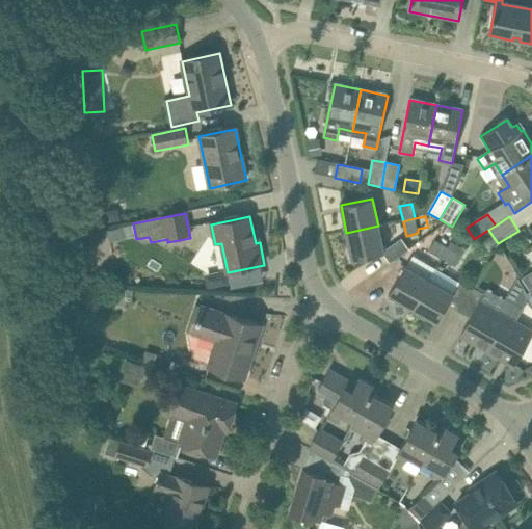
[(346,233),(352,260),(383,254),(378,226),(346,233)]
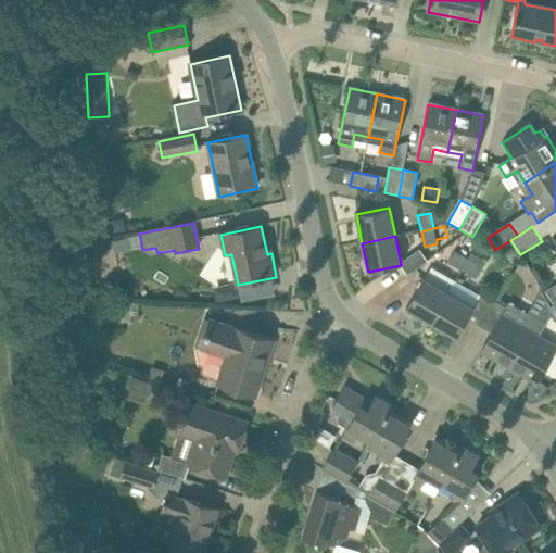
[(449,264),(462,272),(468,260),(455,252),(449,264)]
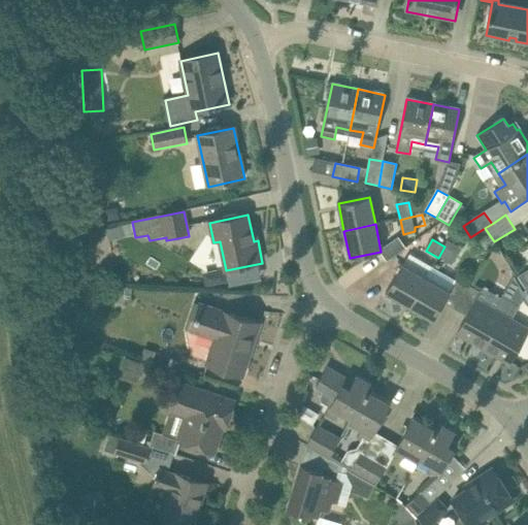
[(438,258),(452,266),(458,255),(444,247),(438,258)]
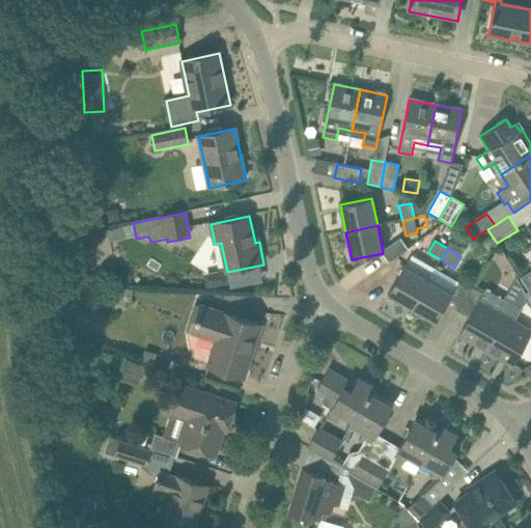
[(388,295),(413,309),(428,280),(404,267),(388,295)]
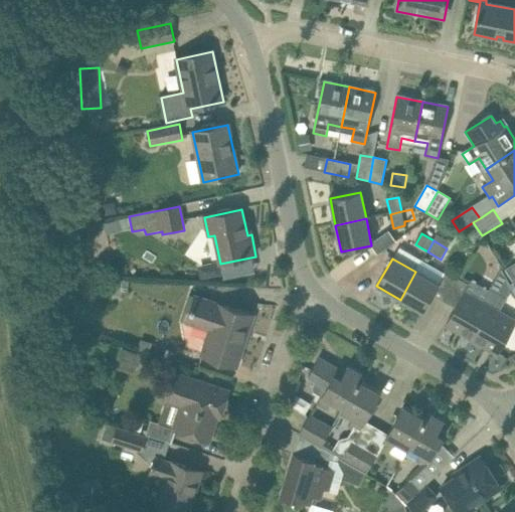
[(205,266),(202,274),(204,281),(222,277),(218,264),(205,266)]
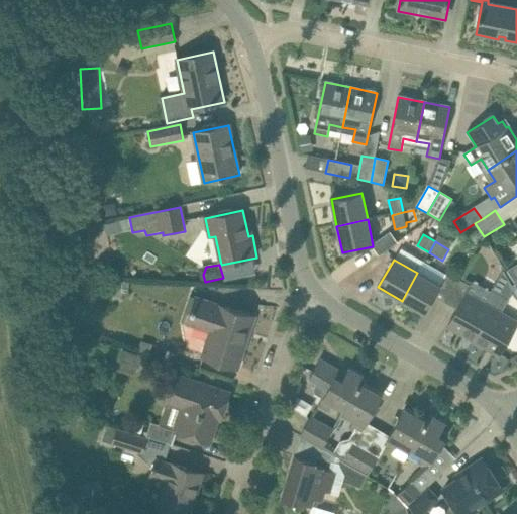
[(448,327),(473,341),(508,281),(503,271),(484,304),(468,294),(471,288),(458,280),(443,306),(455,314),(448,327)]
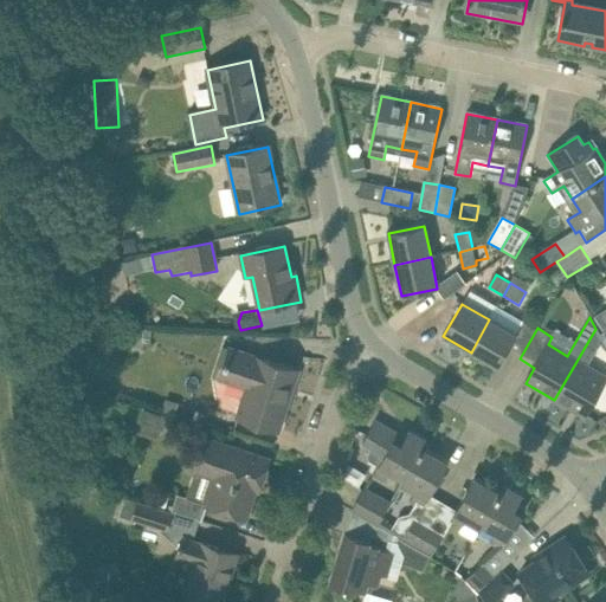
[(508,351),(520,358),(537,328),(524,321),(516,336),(489,319),(471,353),(498,368),(508,351)]
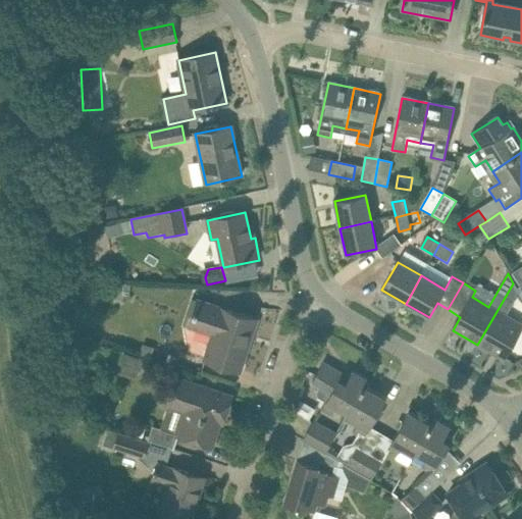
[(477,345),(504,360),(521,328),(521,325),(506,317),(519,294),(513,283),(477,345)]
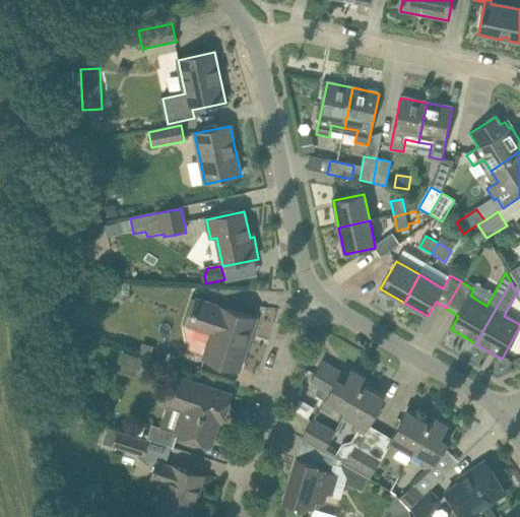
[(256,320),(217,307),(198,301),(189,326),(212,333),(203,360),(239,371),(256,320)]
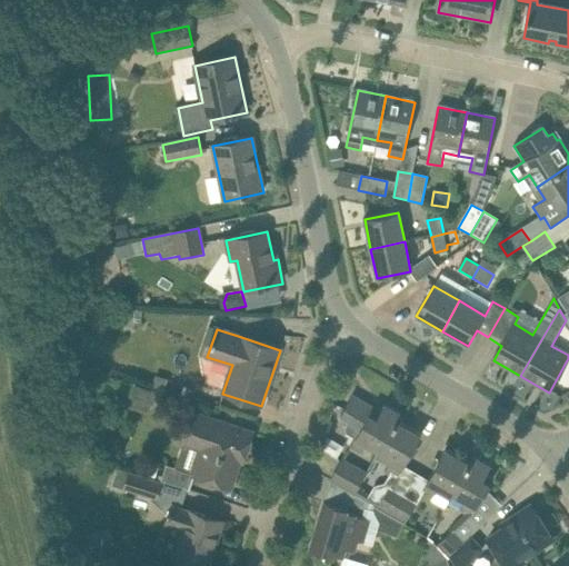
[(351,446),(362,453),(367,444),(380,452),(398,423),(401,416),(385,406),(380,414),(373,410),(375,409),(352,396),(341,417),(350,421),(346,429),(347,434),(356,438),(351,446)]
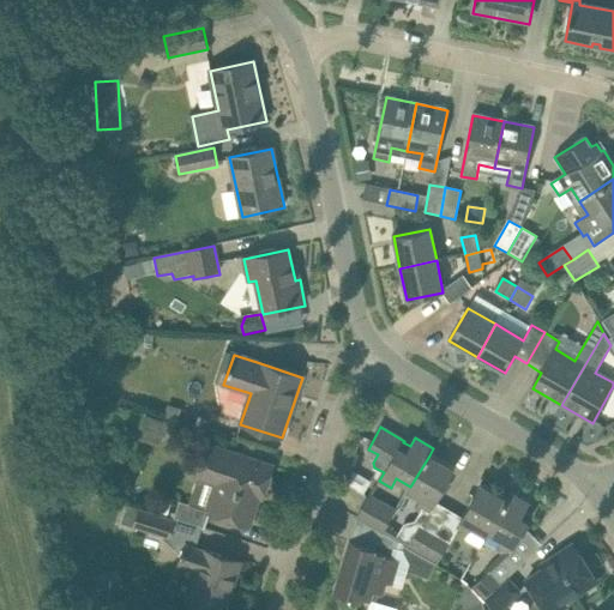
[(174,520),(204,530),(209,513),(250,526),(259,497),(263,499),(272,467),(208,446),(197,477),(198,477),(188,506),(180,503),(174,520)]
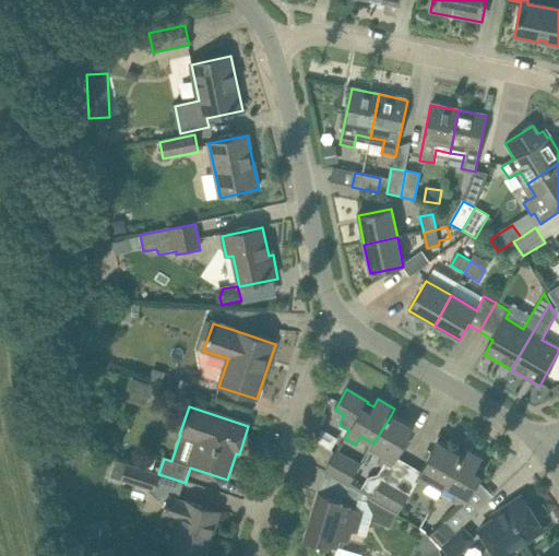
[(391,415),(373,444),(372,446),(384,452),(378,465),(390,471),(414,428),(391,415)]
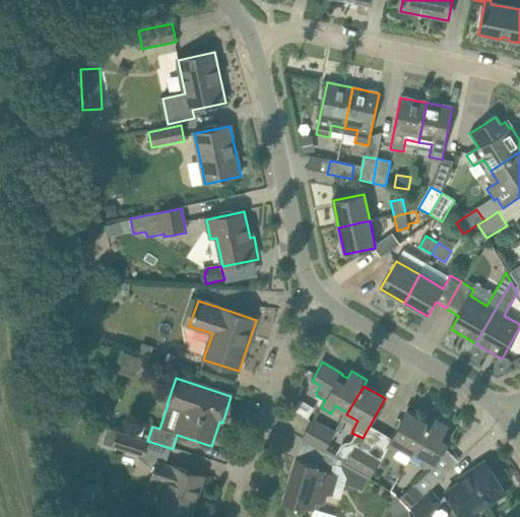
[(400,448),(411,455),(429,424),(407,411),(385,451),(395,457),(400,448)]
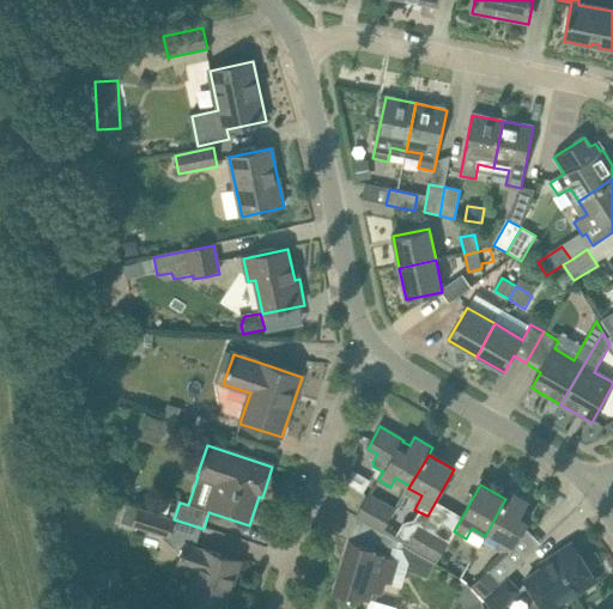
[(485,536),(486,536),(489,533),(502,540),(496,549),(505,555),(508,558),(516,544),(532,516),(530,516),(529,518),(522,513),(529,503),(510,492),(505,499),(485,536)]
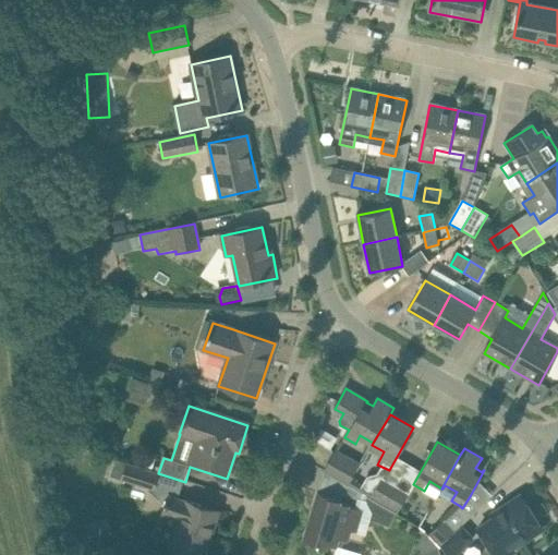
[(348,485),(350,483),(360,465),(337,451),(325,472),(348,485)]
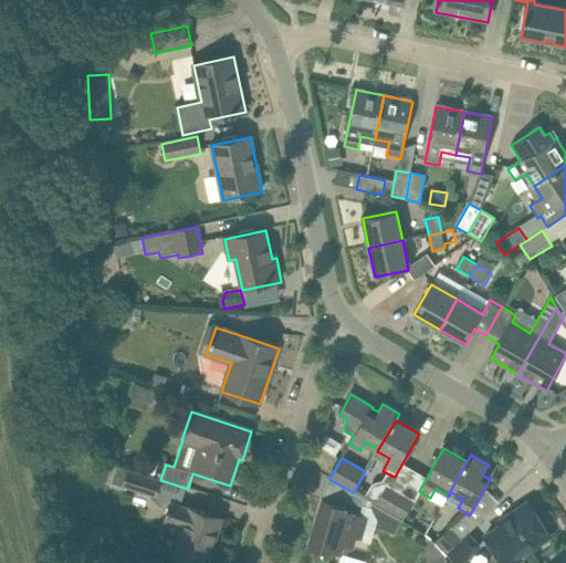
[(113,483),(155,498),(160,480),(128,470),(128,471),(118,468),(113,483)]
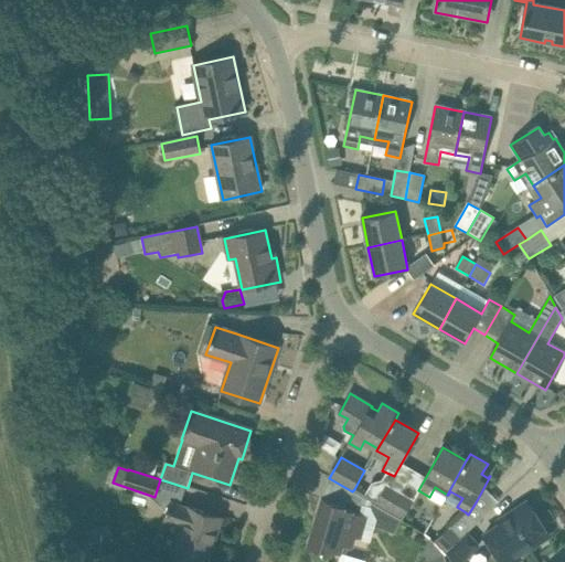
[(386,484),(374,505),(388,512),(401,491),(386,484)]
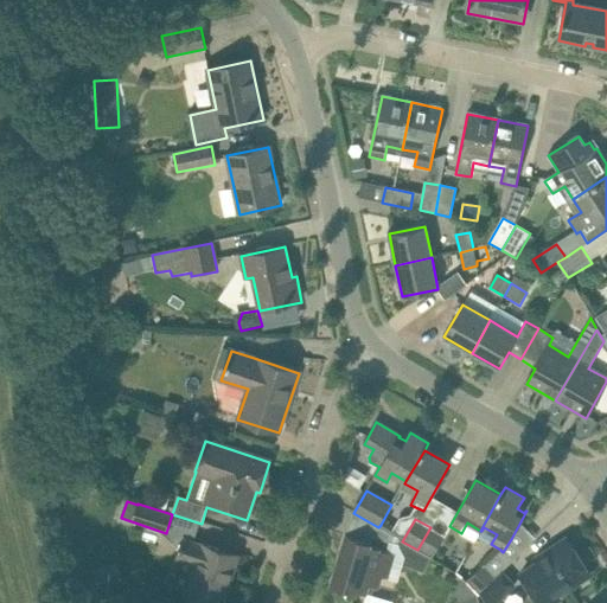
[(432,559),(402,541),(378,527),(374,537),(389,543),(401,546),(400,549),(406,559),(403,565),(425,572),(432,559)]
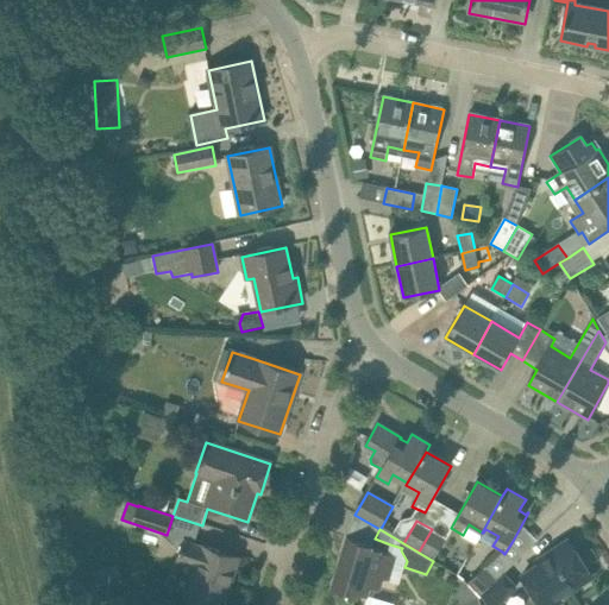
[(419,552),(433,561),(446,537),(432,529),(419,552)]
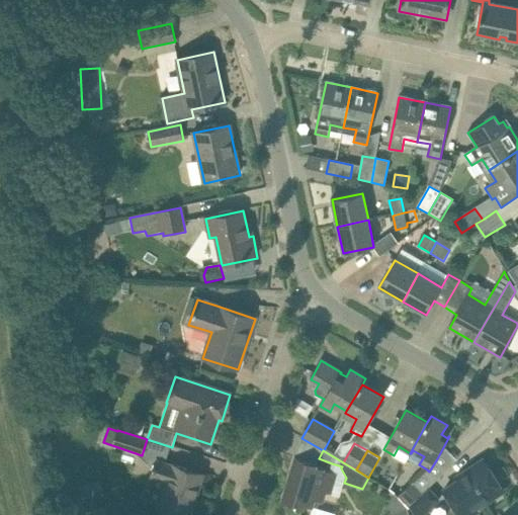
[(295,458),(282,501),(304,508),(305,504),(314,507),(316,499),(324,501),(327,493),(331,494),(337,475),(324,470),(325,469),(316,466),(317,464),(295,458)]
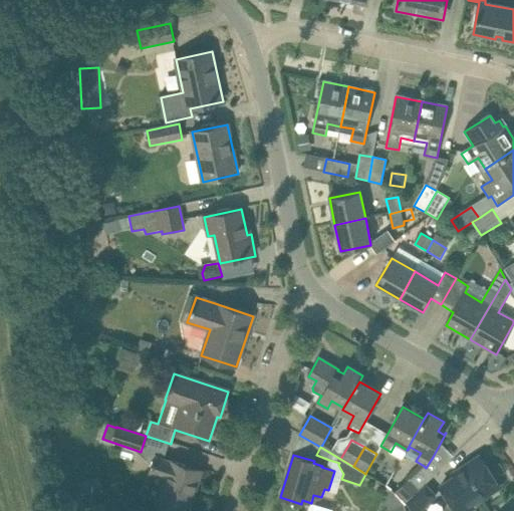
[(424,466),(423,468),(433,478),(443,468),(433,457),(426,468),(424,466)]
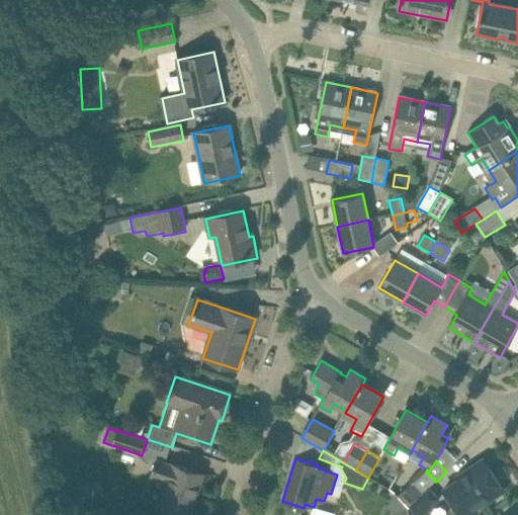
[(469,474),(444,490),(460,514),(476,514),(472,511),(503,492),(484,460),(468,470),(469,474)]
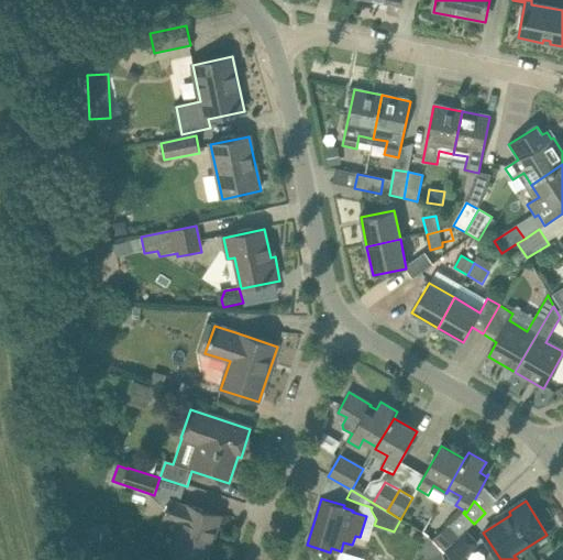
[(221,516),(200,509),(188,506),(187,508),(169,503),(165,517),(181,523),(172,551),(196,559),(207,559),(221,516)]
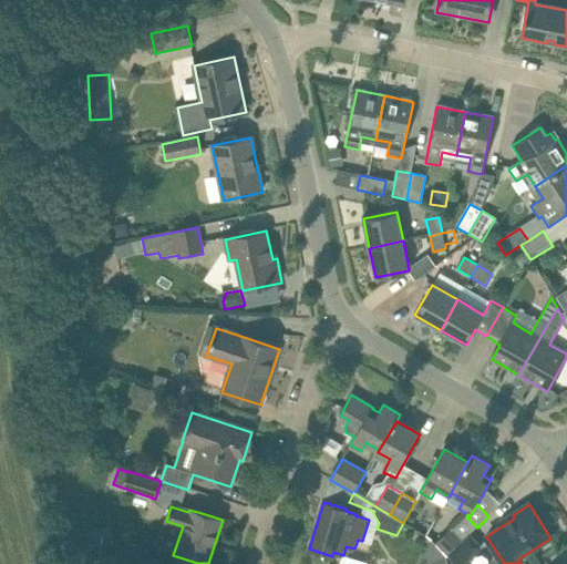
[(451,531),(435,544),(446,556),(462,542),(451,531)]
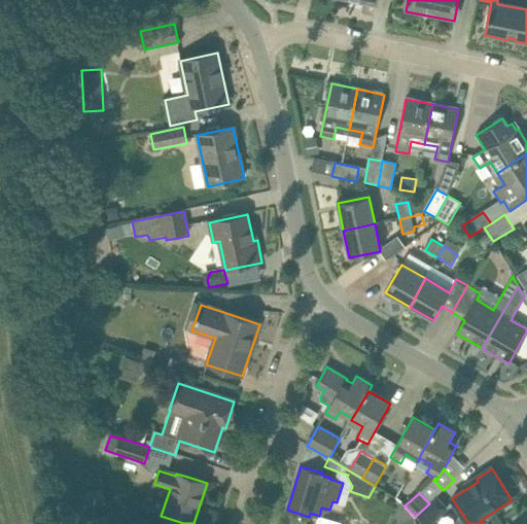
[(417,519),(418,523),(433,523),(449,510),(447,508),(435,496),(431,500),(429,503),(415,517),(417,519)]
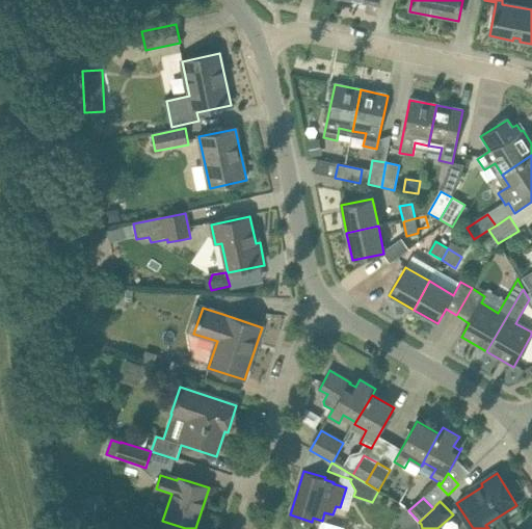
[(405,507),(397,522),(401,525),(404,526),(405,528),(422,528),(421,524),(419,522),(408,510),(405,507)]
